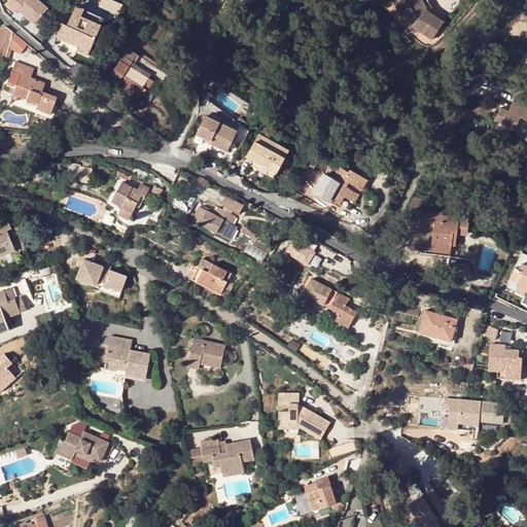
[(8,0),(5,3),(16,13),(19,10),(22,12),(35,23),(47,7),(39,0),(8,0)]
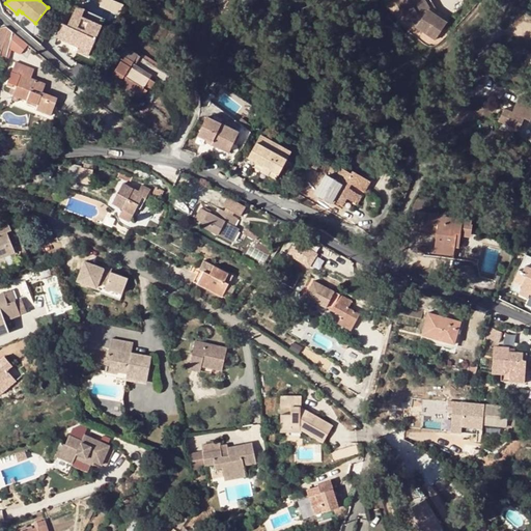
[(116,0),(91,0),(91,3),(119,14),(123,2),(116,0)]
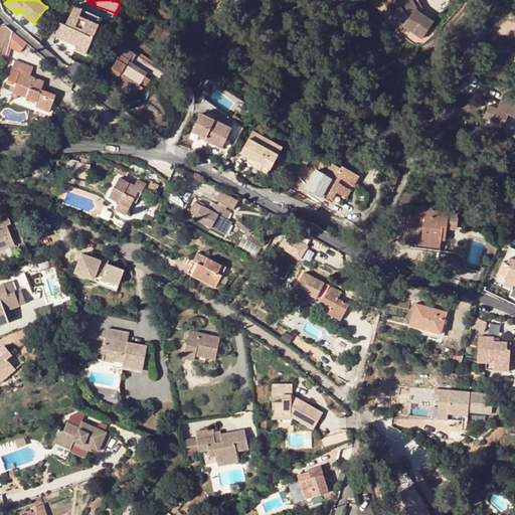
[(394,16),(396,20),(400,18),(403,21),(405,17),(410,12),(409,11),(402,0),(378,0),(390,18),(394,16)]
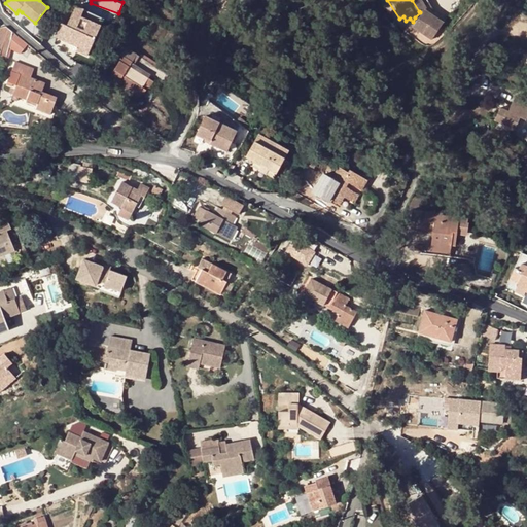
[(412,0),(419,11),(421,10),(429,15),(431,12),(429,10),(423,0),(412,0)]
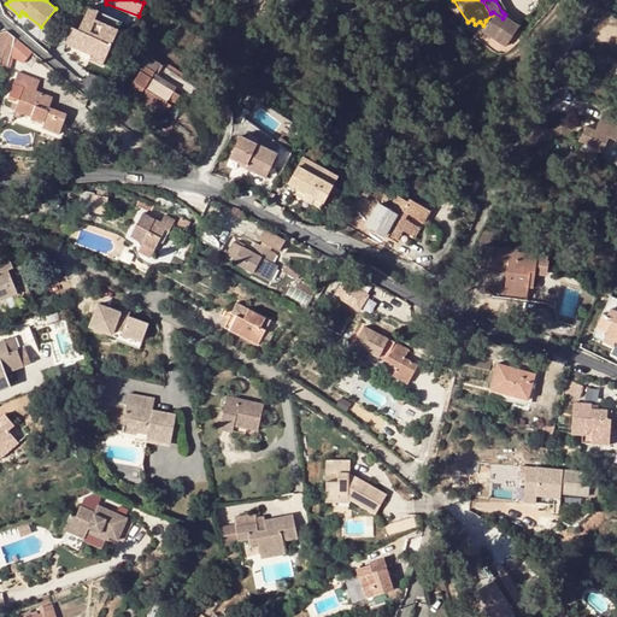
[(123,22),(89,6),(86,15),(119,30),(123,22)]
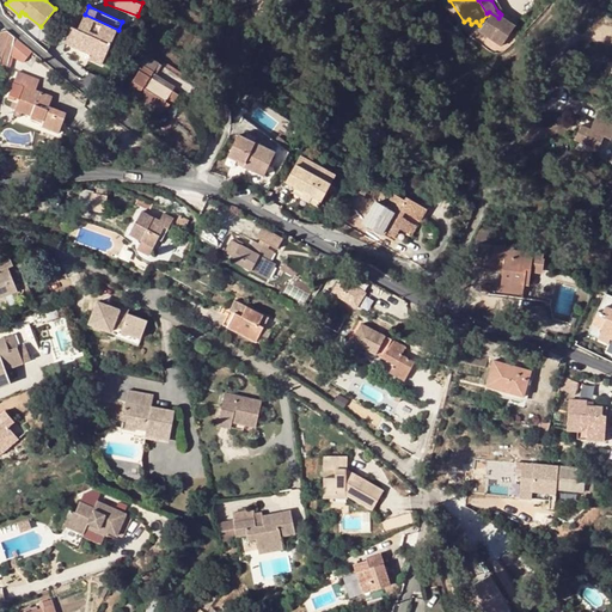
[(510,26),(499,18),(489,12),(487,13),(488,14),(482,20),(479,25),(477,31),(481,35),(494,43),(499,47),(510,26)]
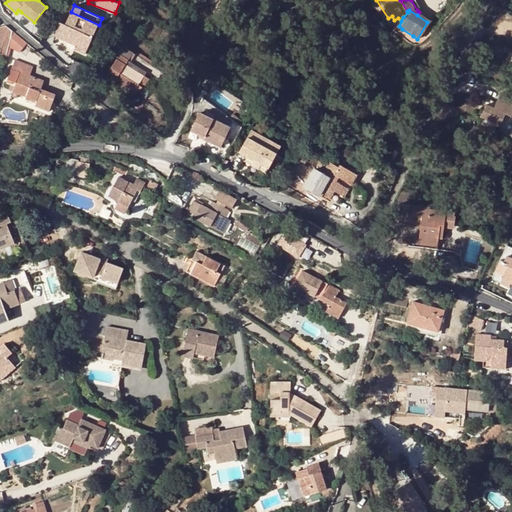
[(86,54),(99,25),(71,12),(66,25),(60,22),(54,35),(76,46),(75,49),(86,54)]
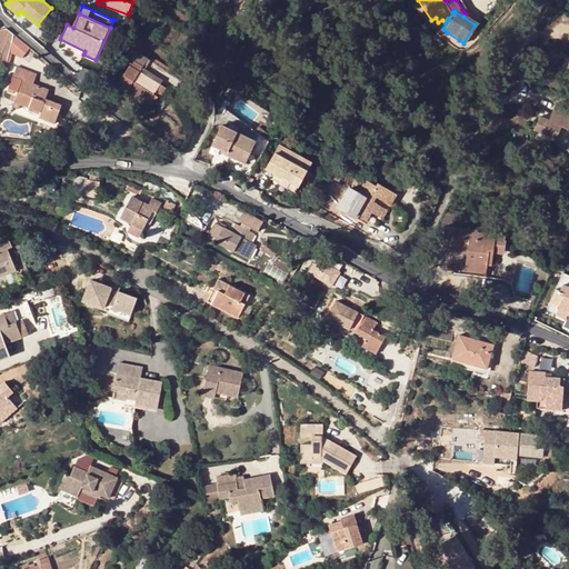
[(477,21),(466,13),(463,17),(475,25),(477,21)]
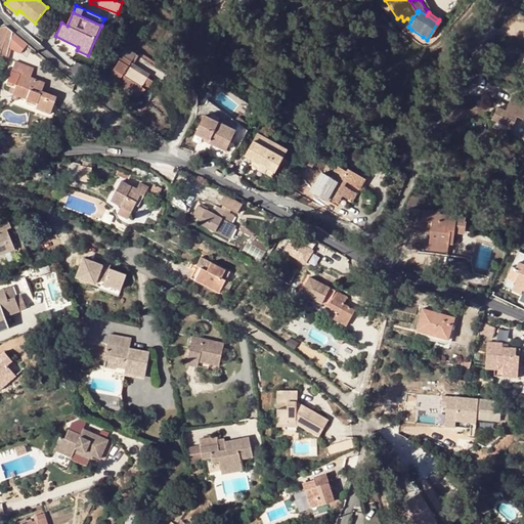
[(2,28),(11,37),(13,32),(7,27),(2,28)]
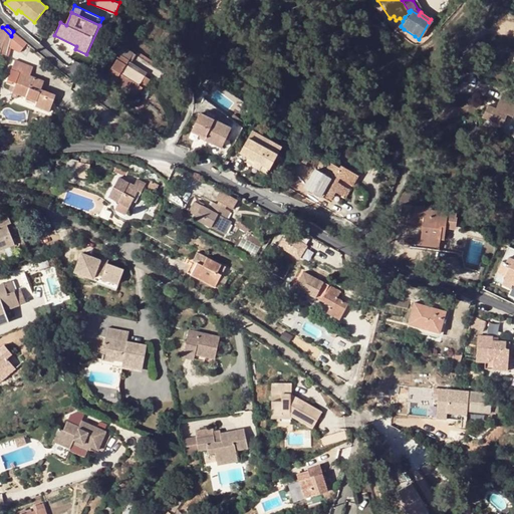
[(114,38),(117,30),(111,28),(107,35),(114,38)]
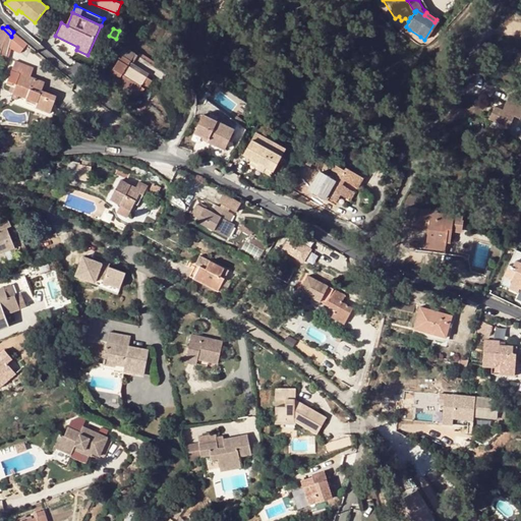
[(29,45),(13,32),(9,45),(20,54),(29,45)]
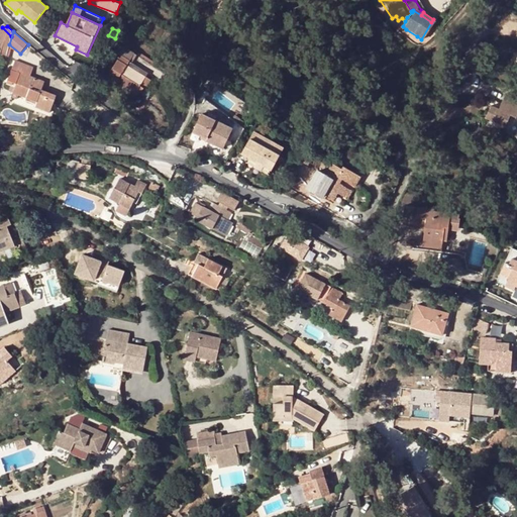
[(139,73),(133,68),(127,65),(134,54),(121,44),(117,52),(121,55),(108,74),(140,96),(144,88),(141,86),(146,78),(139,73)]
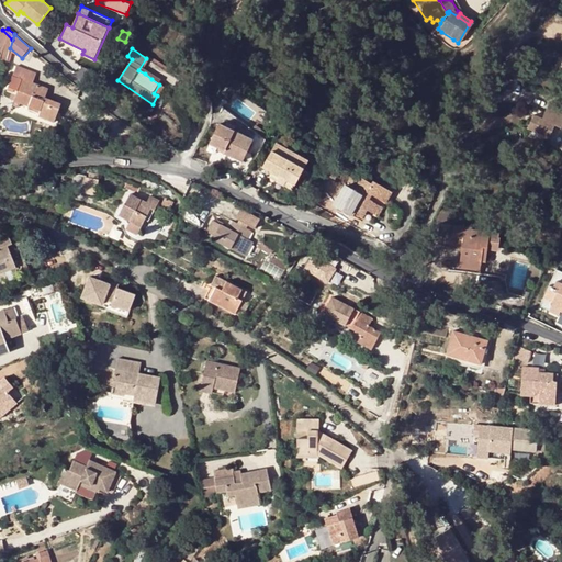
[(36,72),(17,66),(13,76),(22,79),(14,100),(40,109),(37,115),(55,121),(60,103),(45,98),(48,89),(33,82),(36,72)]
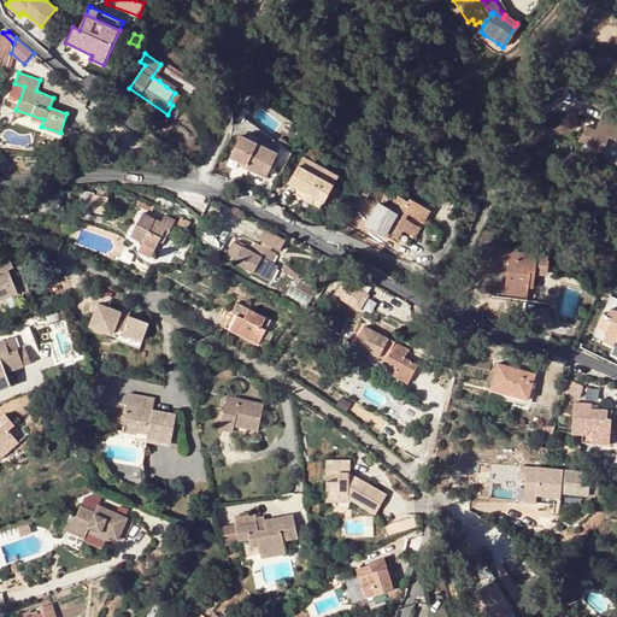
[(180,95),(175,93),(169,103),(172,105),(180,95)]
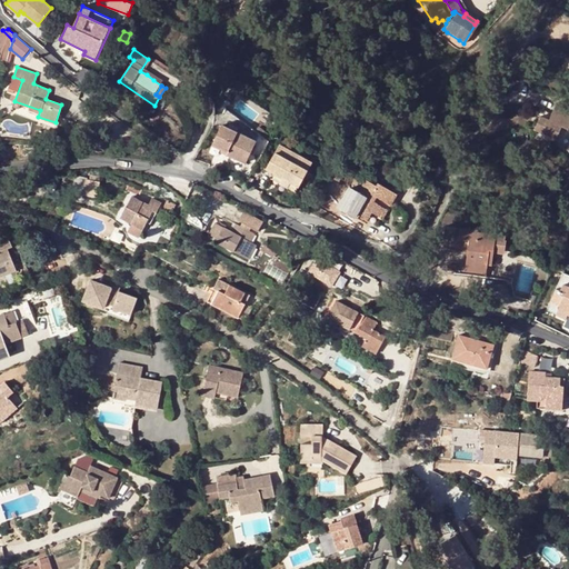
[(541,115),(535,129),(558,138),(563,126),(568,127),(568,109),(557,103),(550,118),(541,115)]
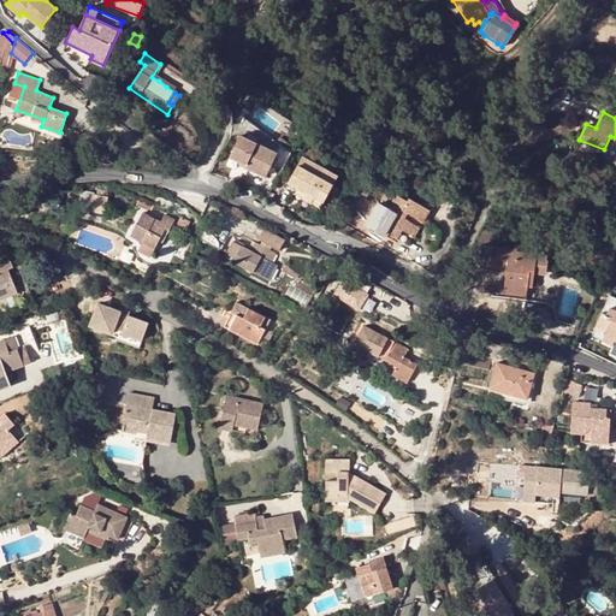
[(250,136),(277,153),(282,144),(255,129),(250,136)]
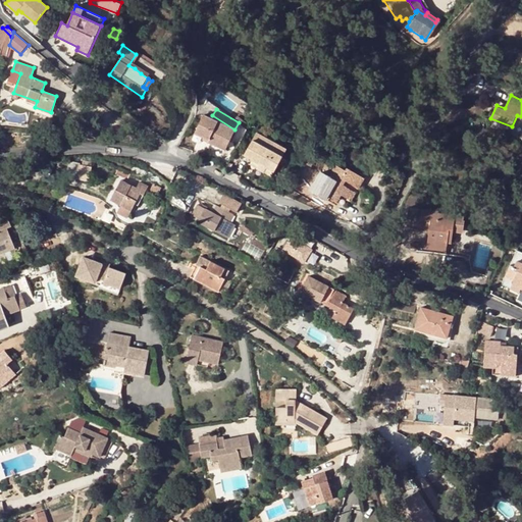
[(209,140),(209,142),(225,150),(236,129),(204,114),(195,133),(209,140)]
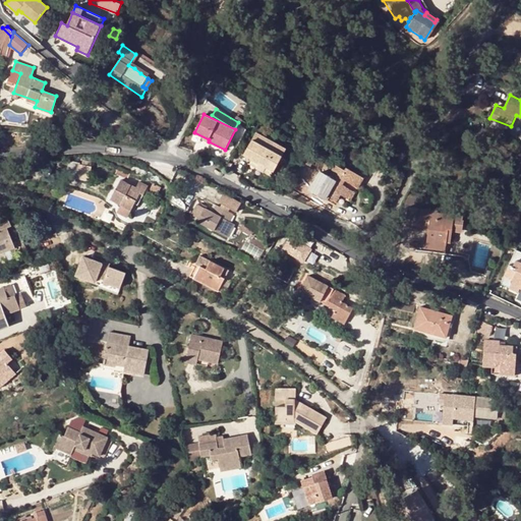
[(258,163),(267,167),(274,171),(286,149),(256,132),(244,155),(258,163)]
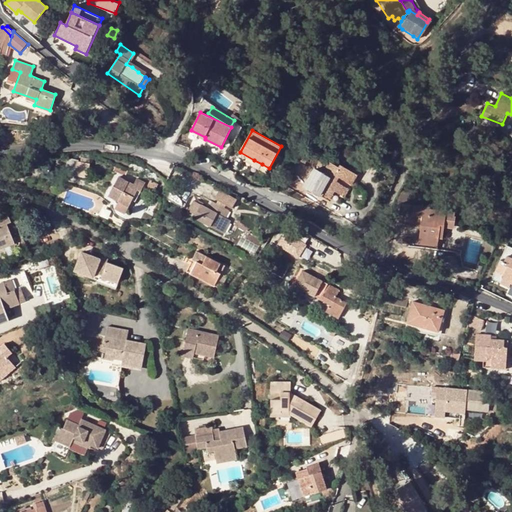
[(262,164),(254,160),(252,165),(259,169),(262,164)]
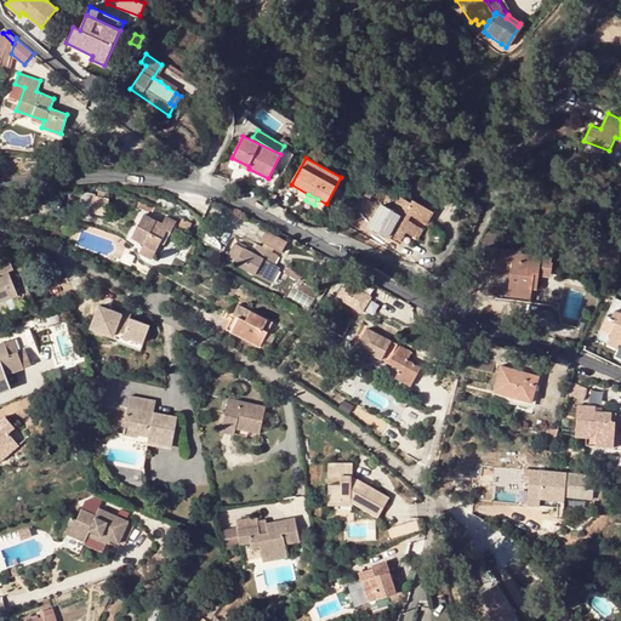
[(108,201),(95,199),(92,215),(107,216),(108,201)]
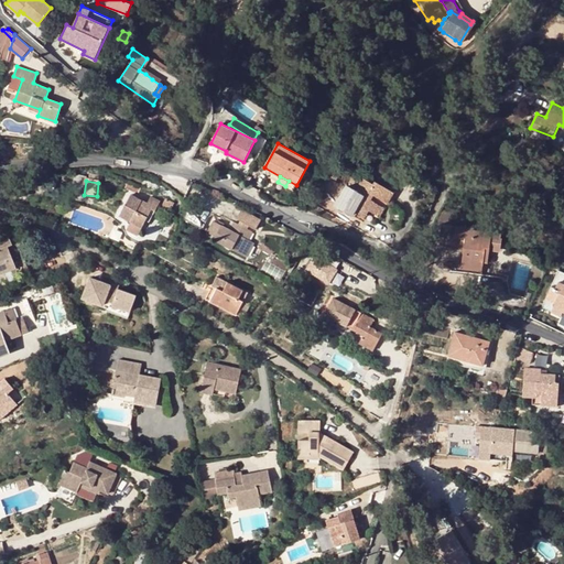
[(142,187),(129,181),(126,186),(139,193),(142,187)]
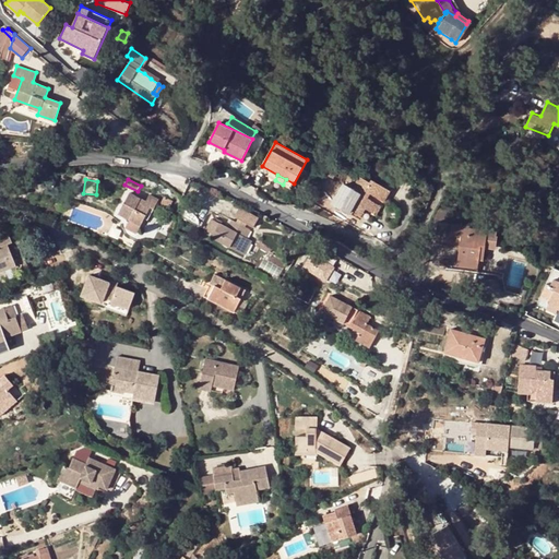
[(379,186),(370,201),(381,206),(390,191),(379,186)]
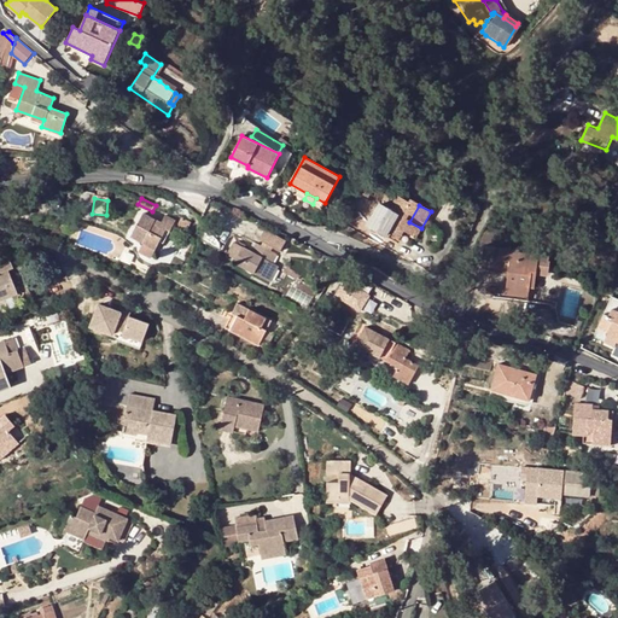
[(404,232),(409,222),(406,220),(382,207),(379,210),(383,213),(379,219),(379,220),(374,231),(385,237),(386,233),(390,234),(396,238),(401,231),(404,232)]
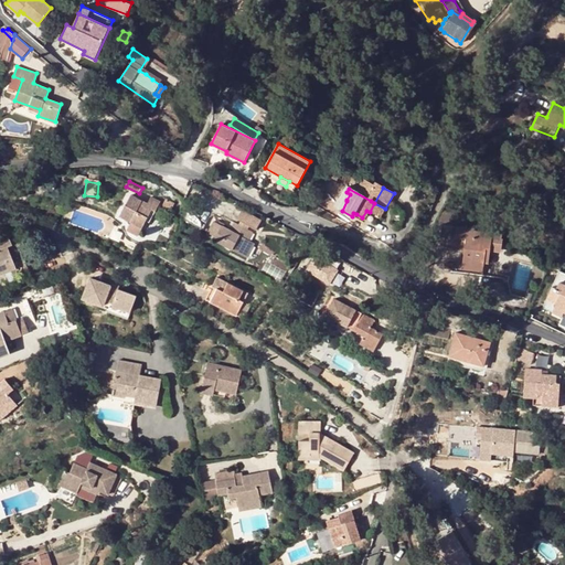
[(147,204),(131,195),(120,216),(131,223),(130,225),(141,231),(146,222),(149,216),(152,219),(160,202),(151,198),(147,204)]
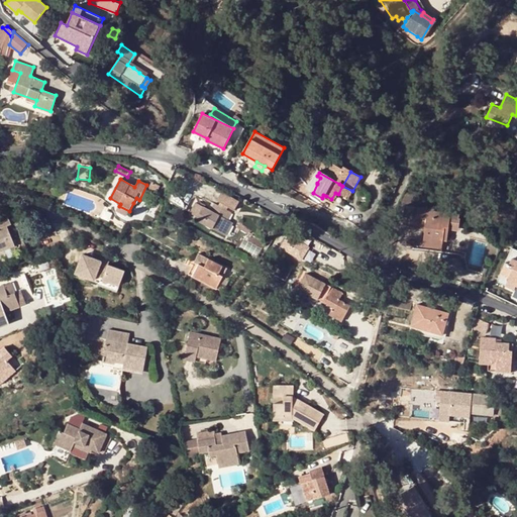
[(348,199),(352,191),(342,186),(338,194),(348,199)]
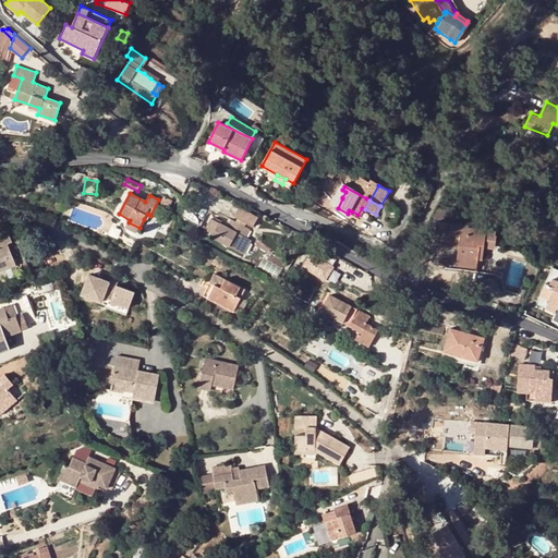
[(207,216),(189,206),(182,217),(202,228),(207,216)]
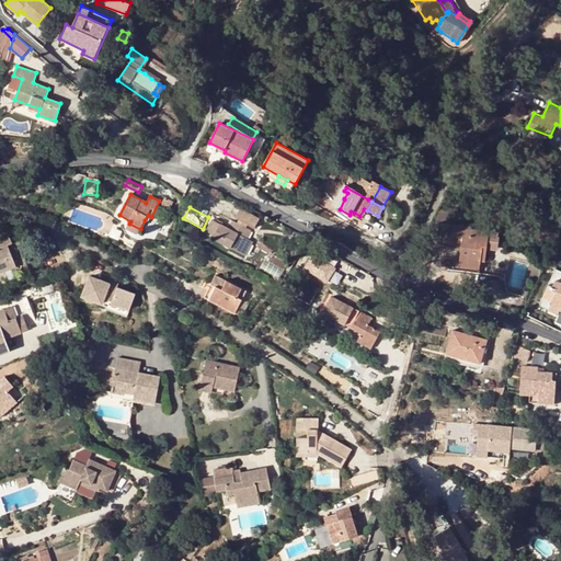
[(260,219),(241,208),(236,218),(255,228),(260,219)]
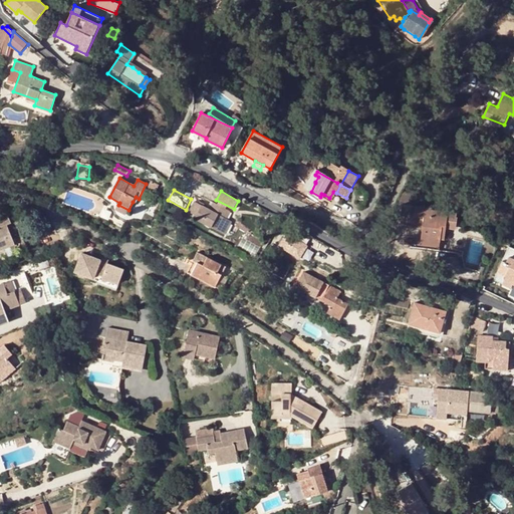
[(210,210),(195,202),(190,212),(197,216),(196,219),(222,233),(229,220),(227,219),(223,217),(227,210),(214,203),(210,210)]
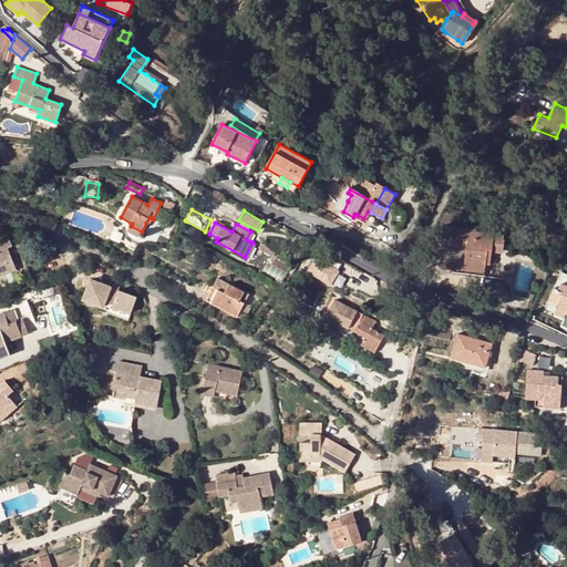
[(492,259),(494,238),(494,234),(476,232),(476,229),(443,225),(441,243),(467,246),(466,250),(464,270),(485,274),(486,265),(487,259),(492,259)]
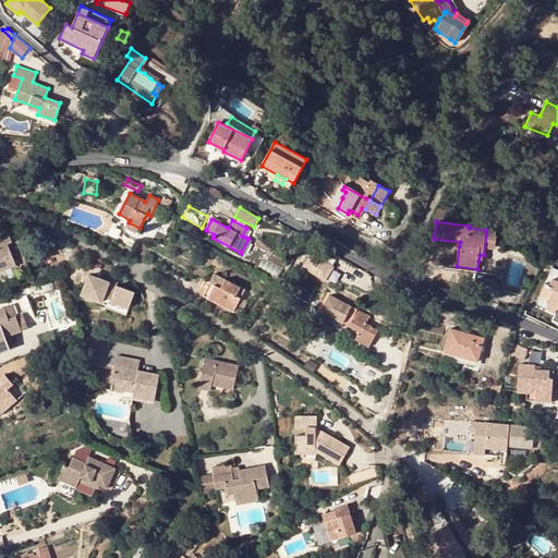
[(107,233),(100,229),(97,233),(105,238),(107,233)]
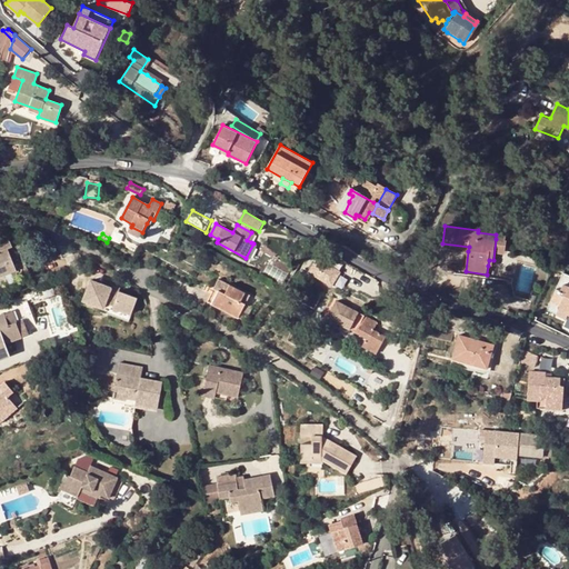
[(9,239),(0,241),(0,278),(17,272),(8,250),(12,248),(9,239)]
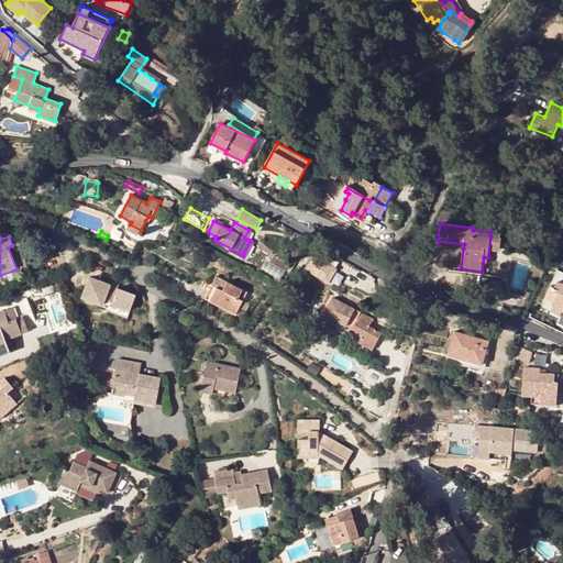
[(254,243),(251,241),(243,255),(247,257),(254,243)]
